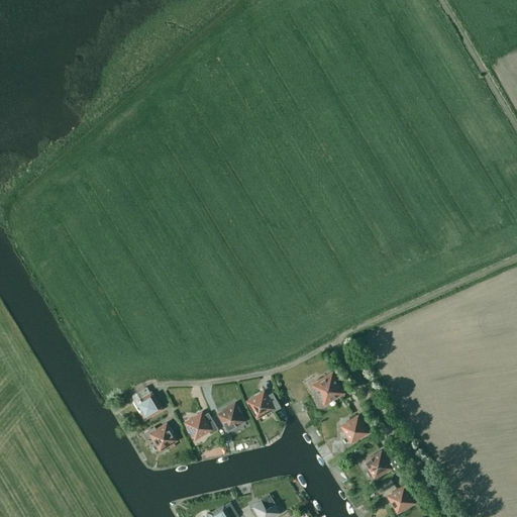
[(324,403),(343,392),(332,373),(313,384),(324,403)]
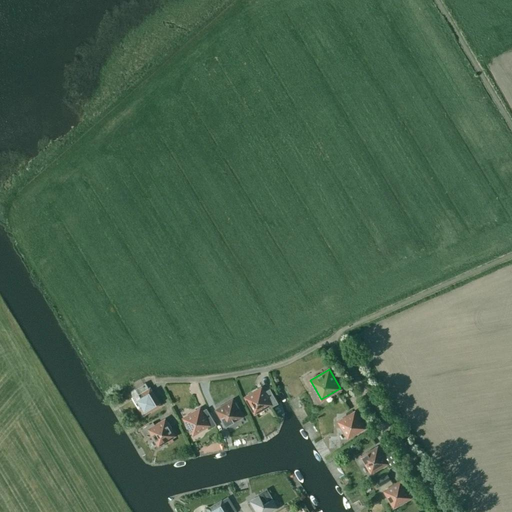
[(148,388),(145,382),(131,391),(132,398),(143,415),(160,405),(150,387),(148,388)]
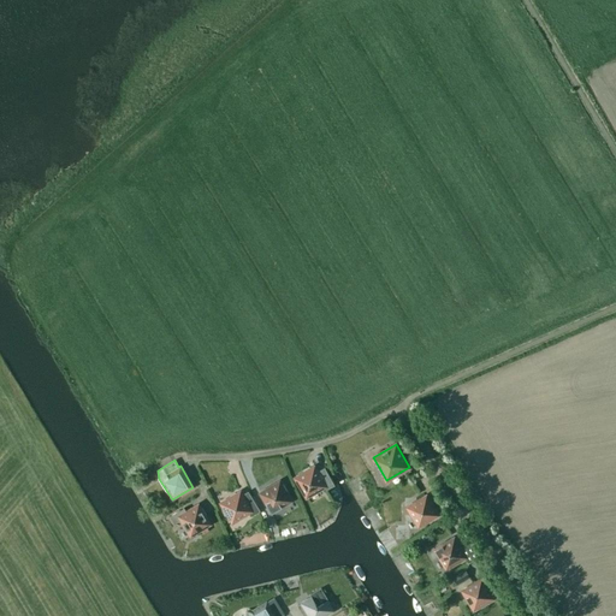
[(323,493),(320,487),(324,485),(326,489),(335,484),(325,467),(317,472),(314,467),(295,478),(309,501),(323,493)]
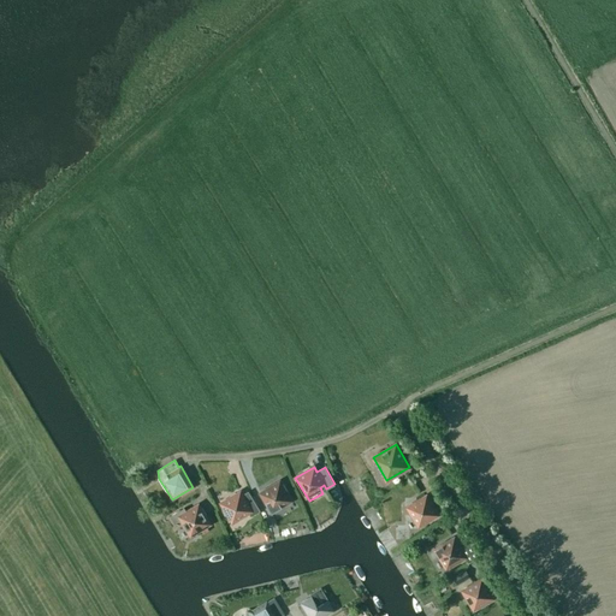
[(272,511),(290,501),(279,481),(260,492),(272,511)]
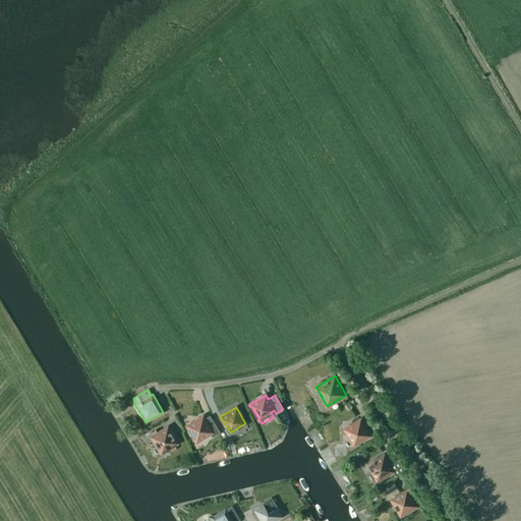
[(210,415),(204,418),(203,416),(187,425),(196,441),(210,433),(212,437),(220,431),(210,415)]
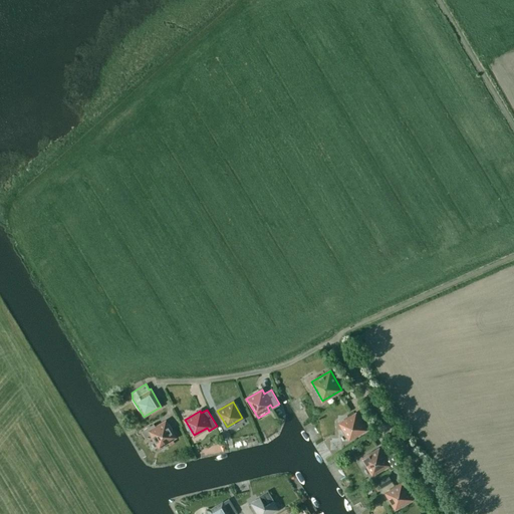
[(344,433),(345,432),(349,439),(355,435),(356,436),(362,432),(361,431),(364,429),(355,414),(349,418),(348,416),(338,423),(344,433)]
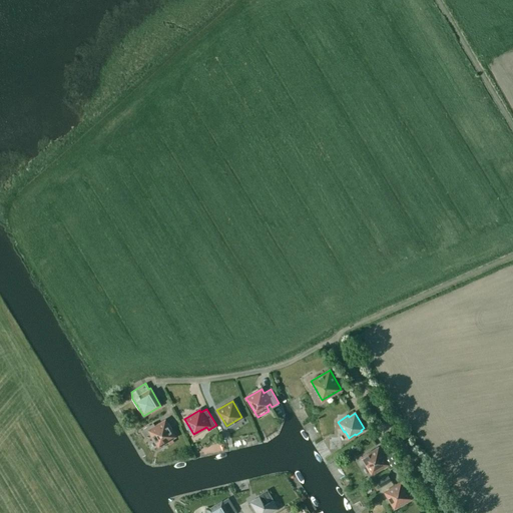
[(164,420),(155,426),(152,422),(140,430),(146,438),(152,435),(154,438),(161,434),(165,441),(166,441),(168,445),(173,442),(170,438),(174,436),(164,420)]
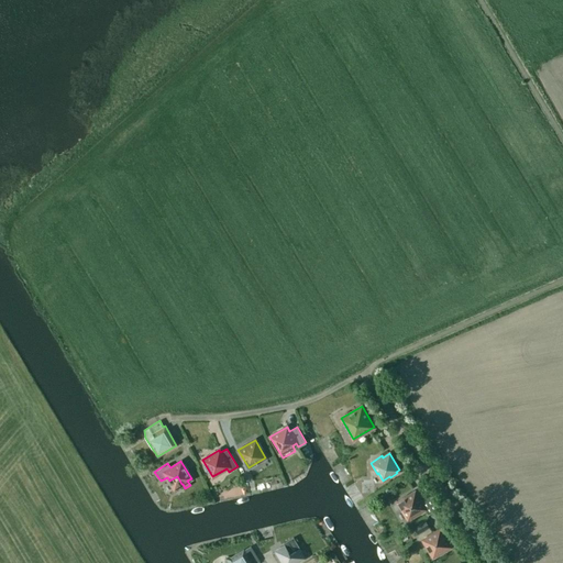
[(364,496),(366,493),(362,489),(364,486),(361,483),(355,489),(364,496)]
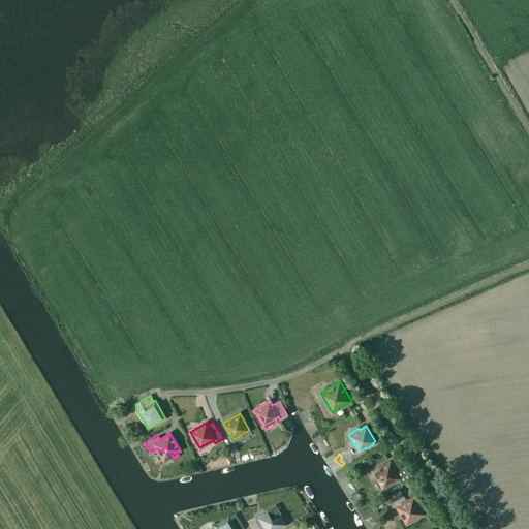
[(395,473),(389,464),(382,468),(382,467),(374,471),(379,479),(380,479),(383,486),(390,481),(390,484),(395,480),(394,479),(397,477),(399,481),(407,477),(402,468),(395,473)]
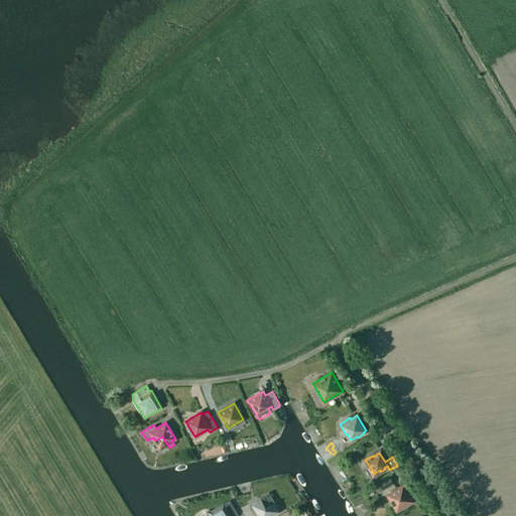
[(393,484),(389,476),(378,482),(382,490),(393,484)]
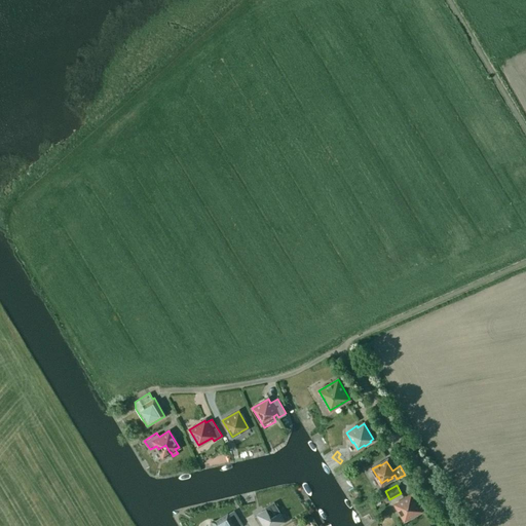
[(420,511),(411,494),(402,499),(407,506),(400,512),(404,520),(411,516),(412,517),(417,514),(417,513),(420,511)]
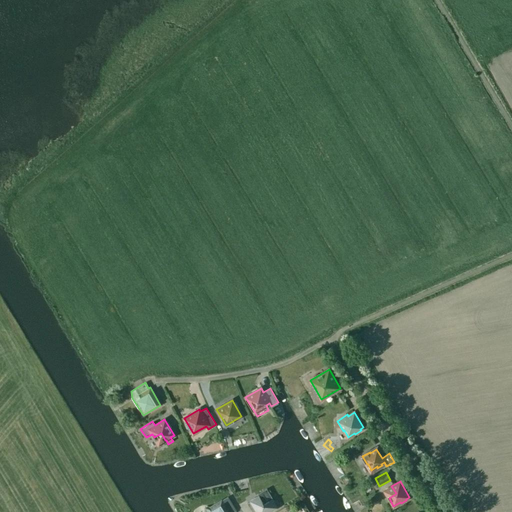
[(272,501),(271,499),(264,503),(259,496),(251,501),(257,511),(267,511),(276,507),(275,506),(278,504),(275,499),(272,501)]
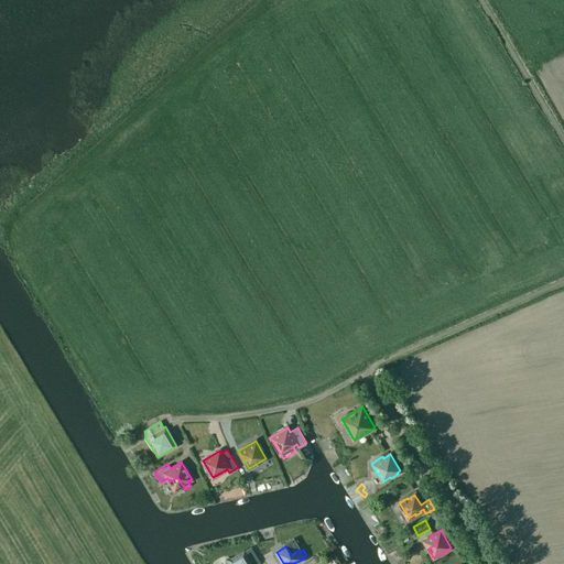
[(231,559),(234,563),(251,563),(251,562),(258,559),(250,548),(245,551),(243,551),(231,559)]
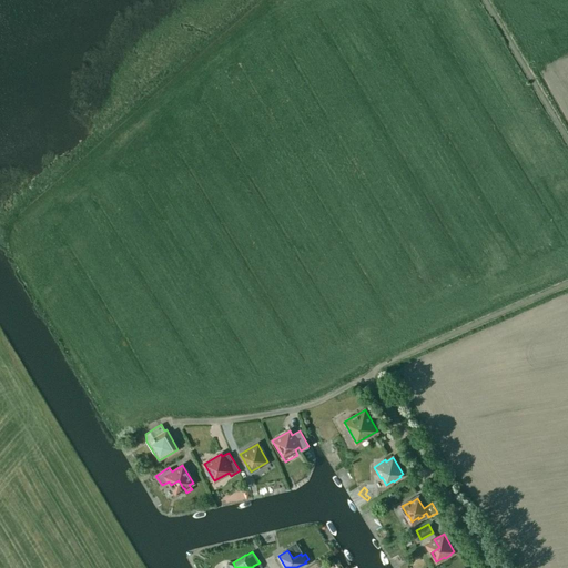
[(428,567),(422,555),(401,567),(428,567)]
